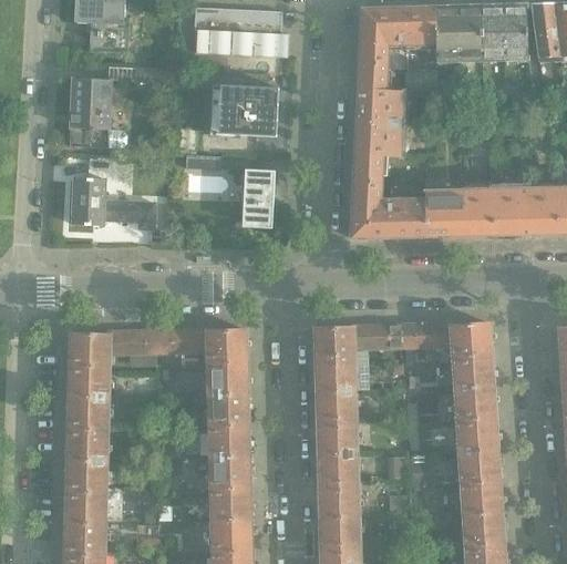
[(125,23),(125,0),(75,0),(74,21),(91,22),(89,51),(129,53),(130,23),(125,23)]
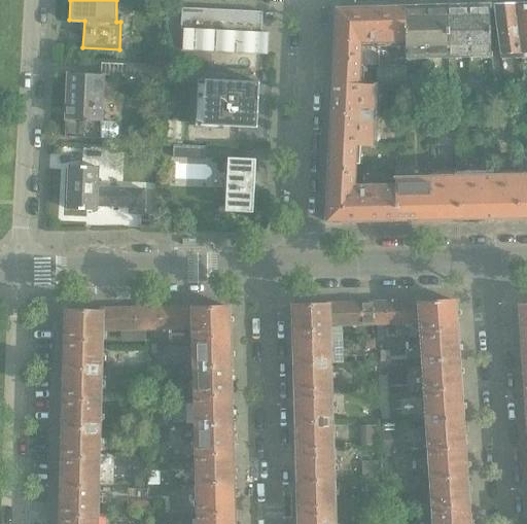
[(526,2),(517,3),(524,49),(524,55),(526,55),(526,2)]
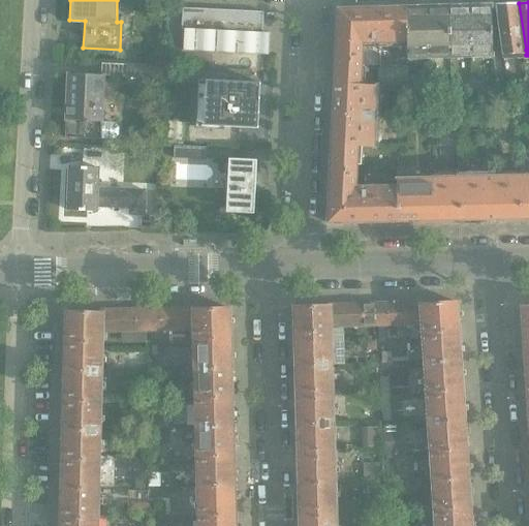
[(492,3),(447,4),(449,55),(493,54),(492,3)]
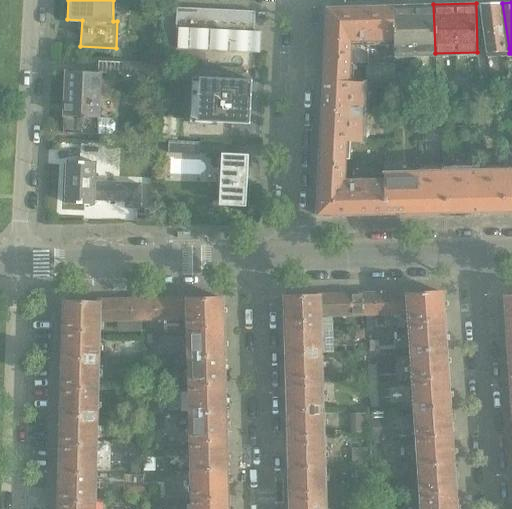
[(509,48),(502,3),(480,3),(487,55),(509,53),(509,48)]
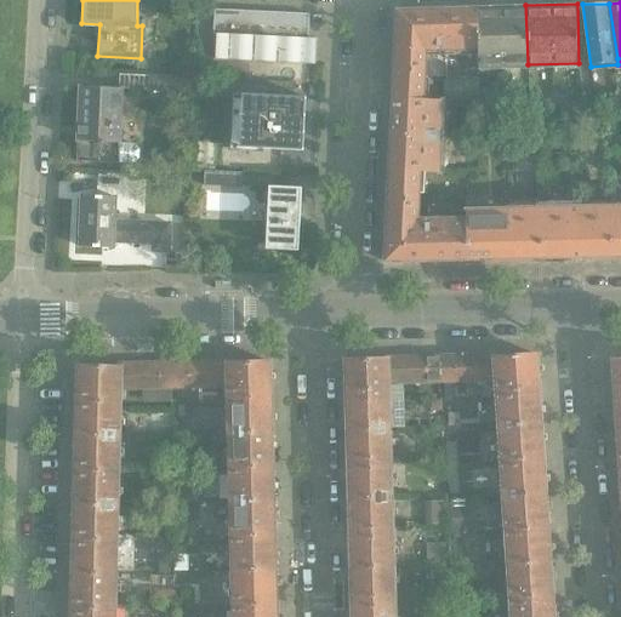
[(525,5),(502,6),(478,6),(479,47),(479,66),(528,64),(525,5)]
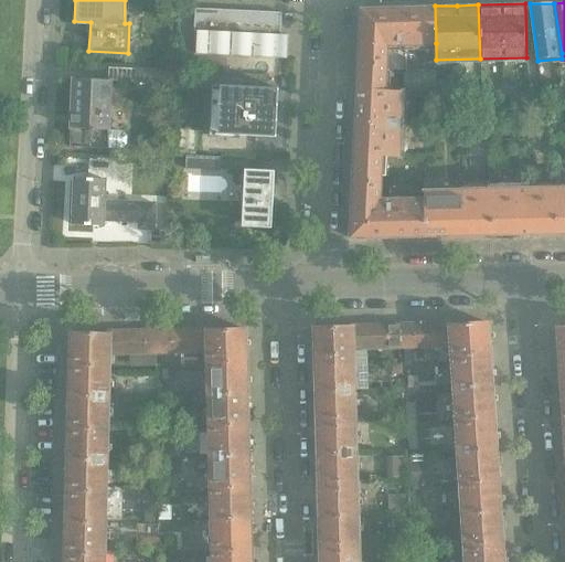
[(435,6),(398,7),(362,8),(360,43),(387,44),(436,43),(435,6)]
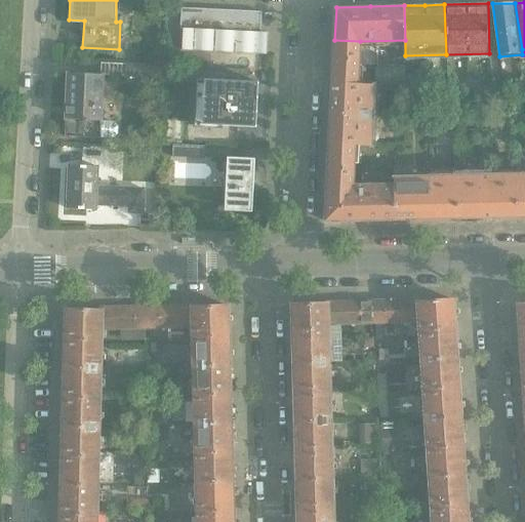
[(261,9),(182,6),(180,28),(184,28),(183,47),(255,50),(256,32),(260,32),(261,9)]
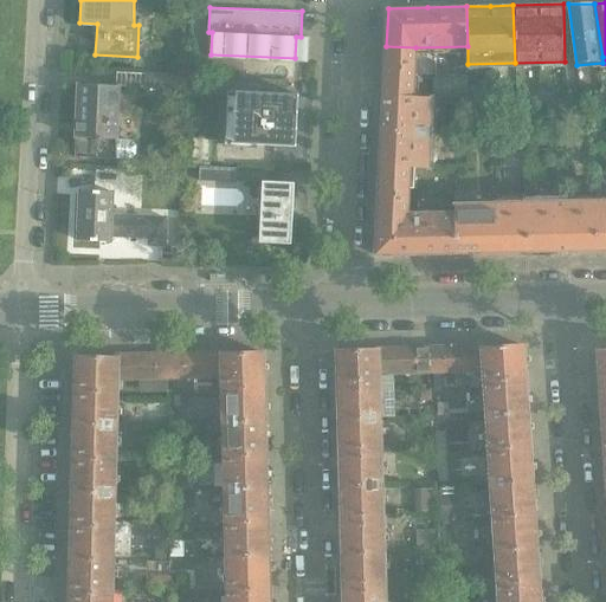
[(416,47),(386,46),(382,128),(430,130),(432,96),(413,95),(416,47)]
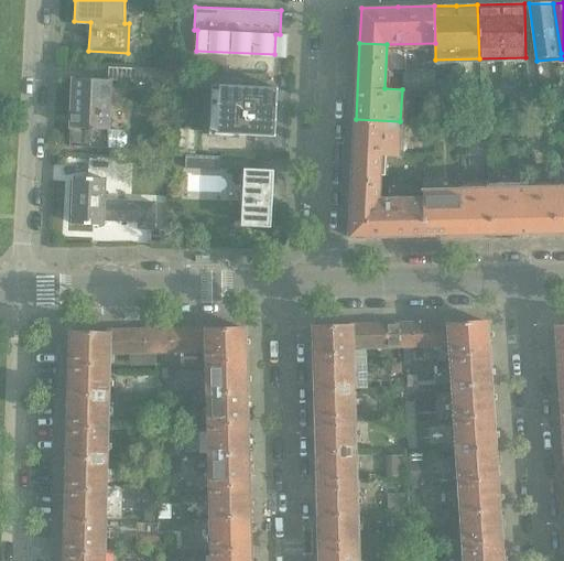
[(136,66),(134,81),(174,83),(175,68),(136,66)]
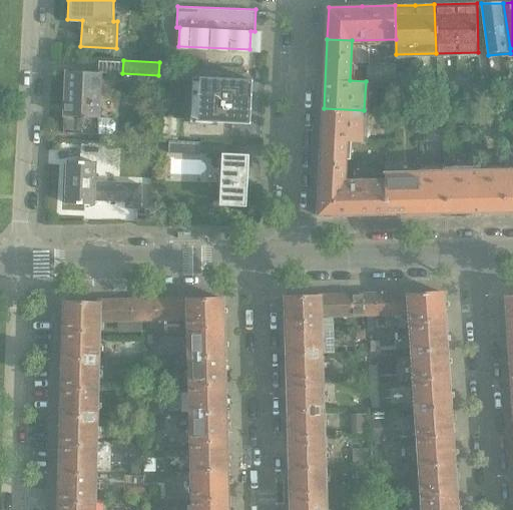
[(66,69),(63,131),(98,133),(98,132),(110,132),(114,128),(115,126),(110,121),(99,121),(101,71),(66,69)]
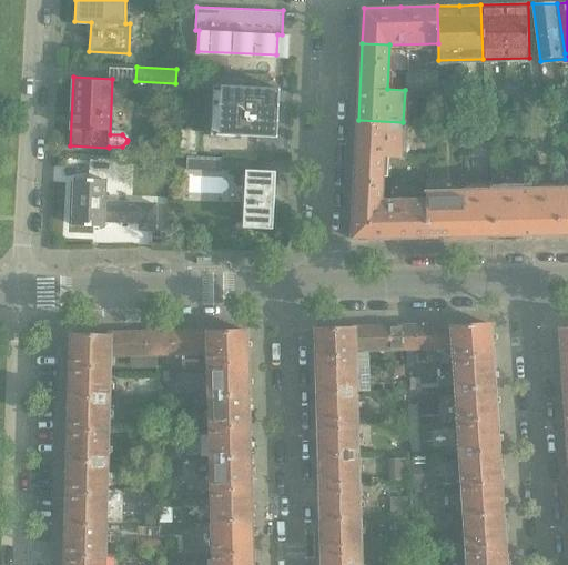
[(277,135),(280,87),(222,84),(220,133),(277,135)]
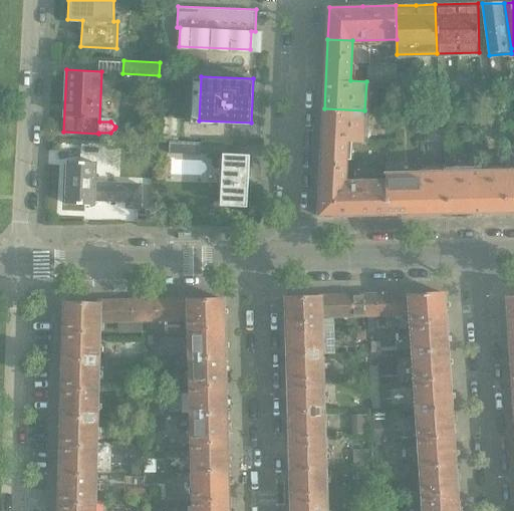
[(470,76),(458,77),(459,92),(471,92),(470,76)]
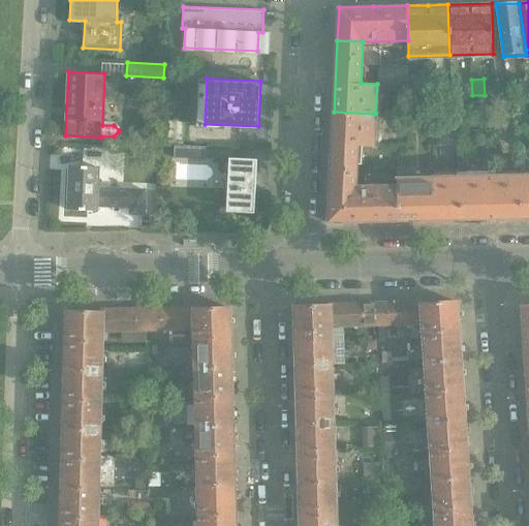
[(461,80),(461,96),(472,95),(471,80),(461,80)]
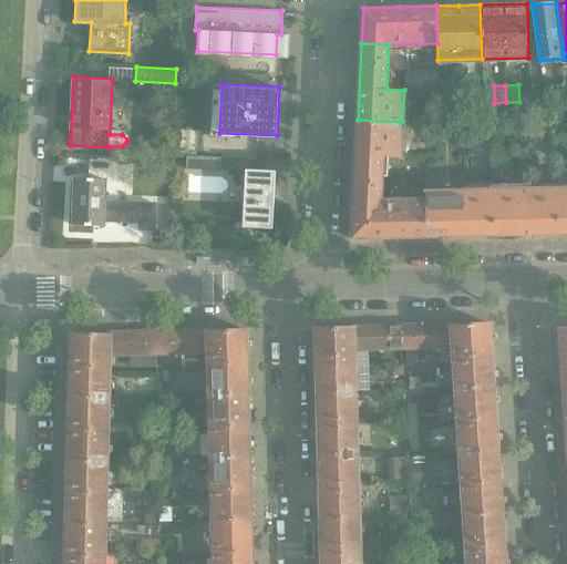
[(473,86),(460,88),(461,104),(474,104),(473,86)]
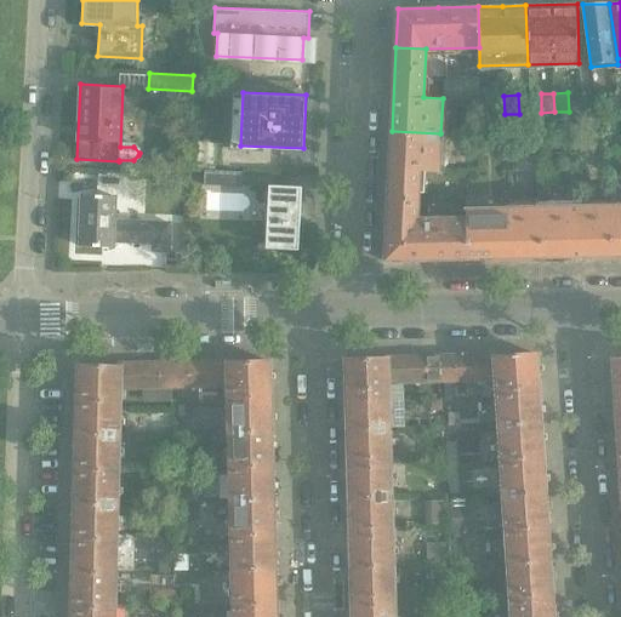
[(491,96),(491,115),(505,114),(503,96),(491,96)]
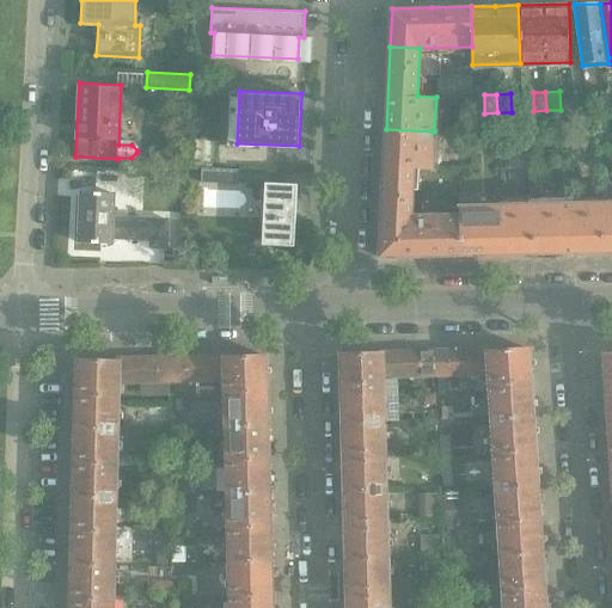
[(495,123),(478,123),(479,135),(495,134),(495,123)]
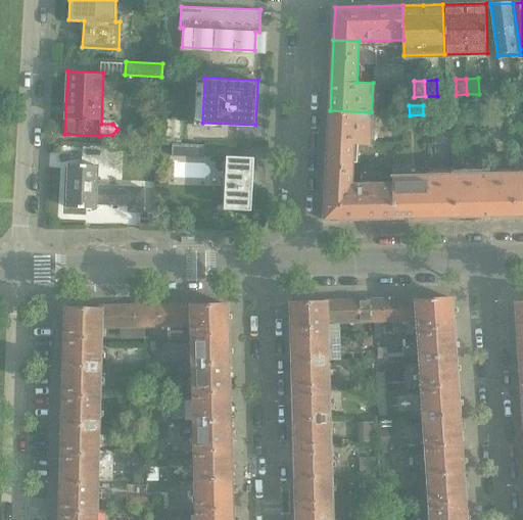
[(371,112),(330,110),(326,184),(351,183),(353,143),(370,143),(371,112)]
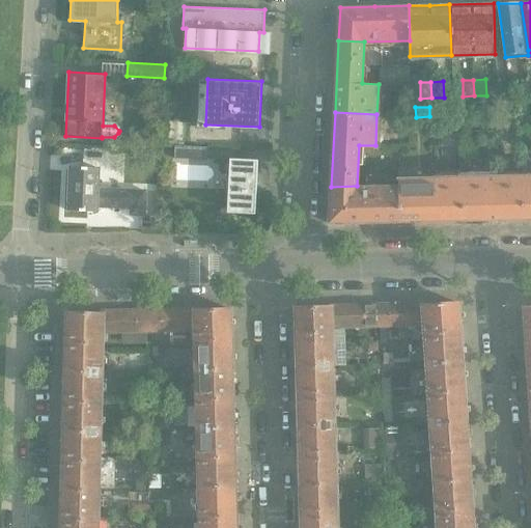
[(175,143),(174,156),(207,158),(207,145),(175,143)]
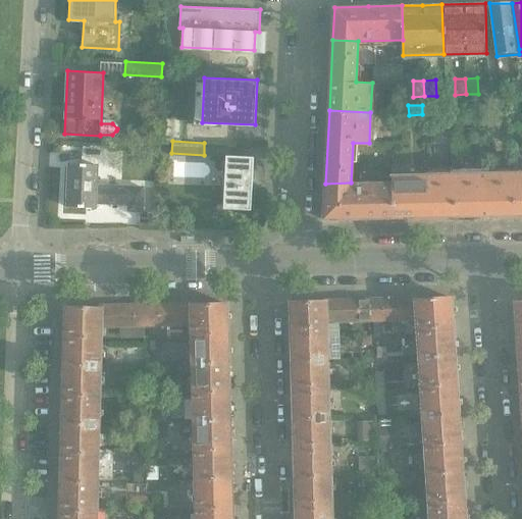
[(251,209),(253,156),(226,155),(226,156),(230,156),(227,204),(250,205),(249,209),(251,209)]
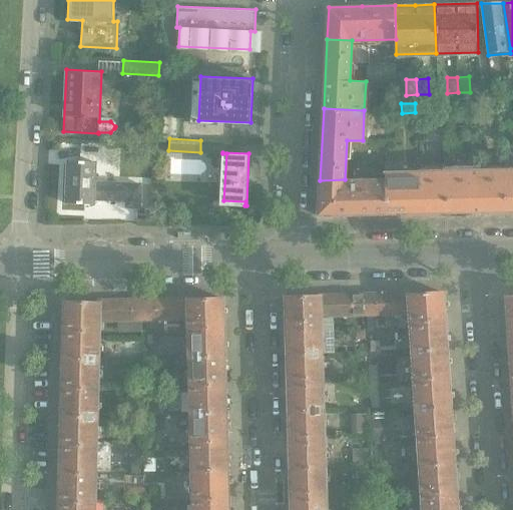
[(141,182),(95,180),(96,160),(67,159),(67,164),(65,164),(65,173),(67,174),(65,201),(94,203),(94,198),(126,199),(126,205),(140,206),(141,182)]
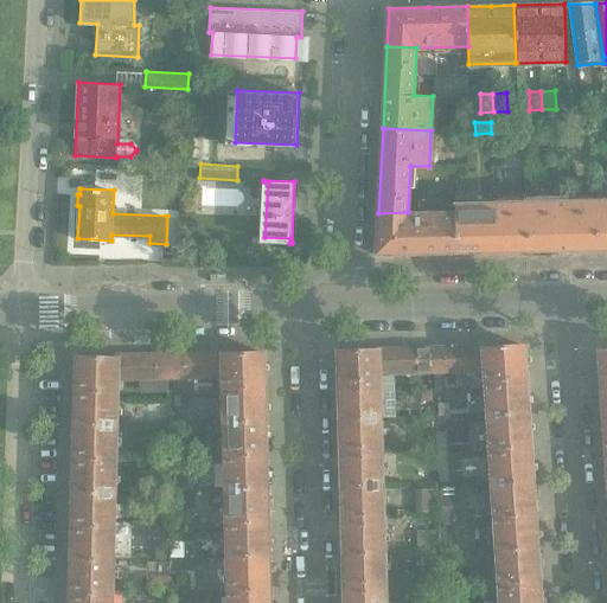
[(598,200),(526,201),(528,250),(598,248),(598,200)]
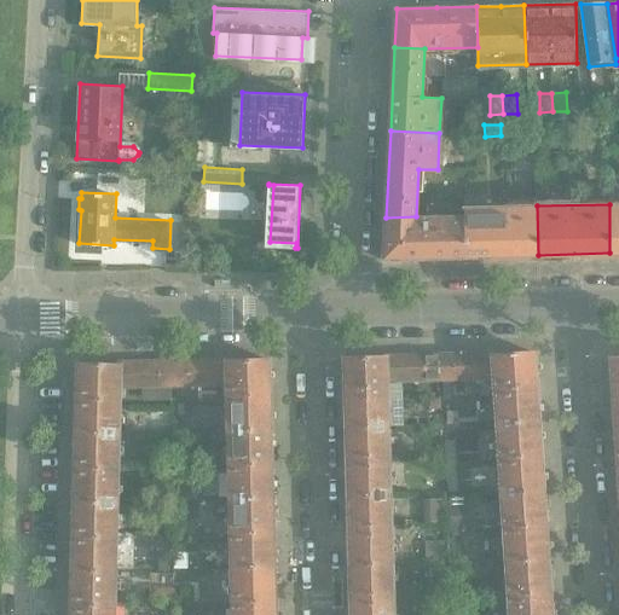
[(464,207),(464,215),(466,256),(538,255),(537,206),(464,207)]
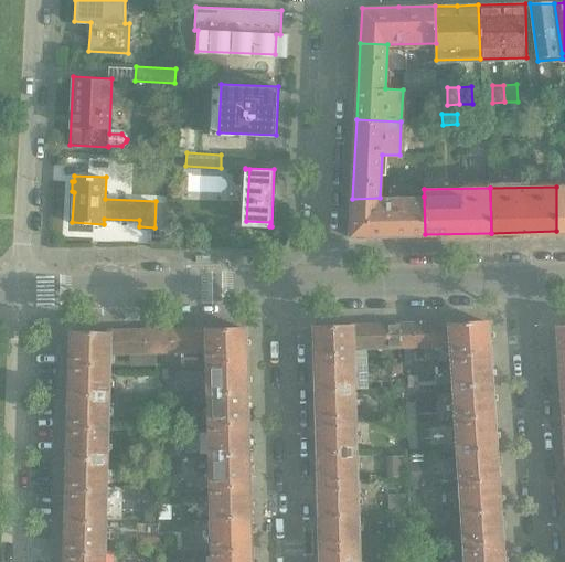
[(424,197),(380,198),(352,199),(350,235),(425,234),(424,197)]
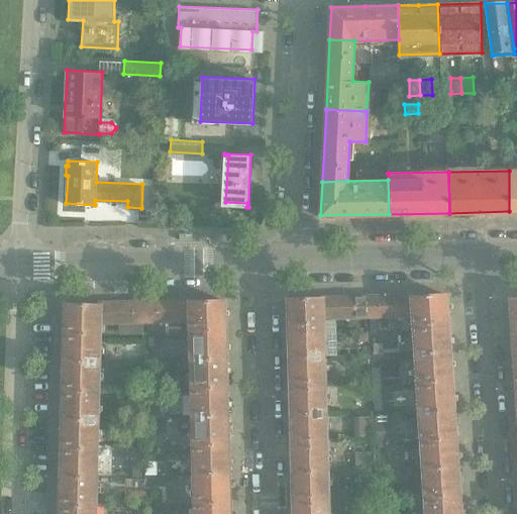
[(446,293),(412,295),(411,296),(412,314),(415,350),(450,348),(446,293)]
